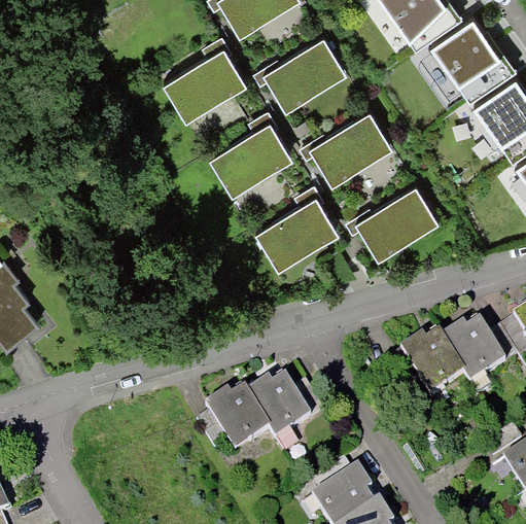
[(299,0),(210,0),(217,12),(221,10),(239,38),(300,1),(299,0)]
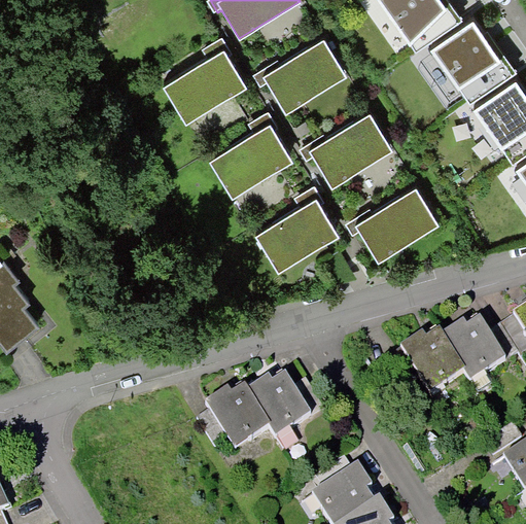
[(379,0),(376,2),(410,49),(411,48),(416,56),(461,24),(444,0),(379,0)]
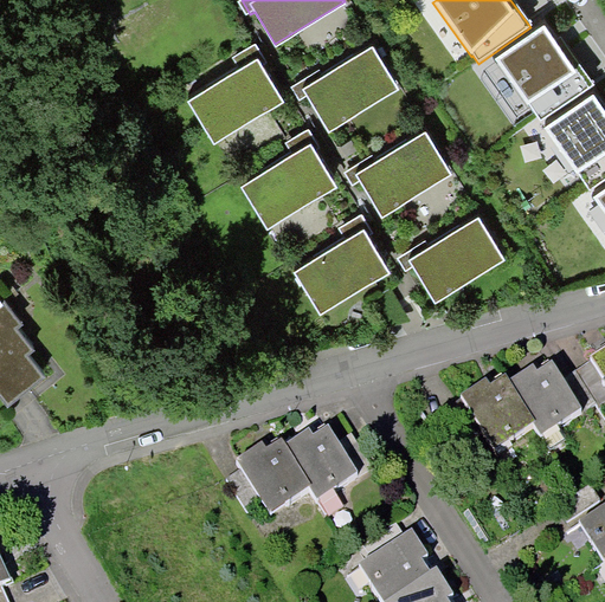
[(554,44),(542,27),(494,62),(527,108),(528,107),(540,124),(593,88),(560,40),(554,44)]
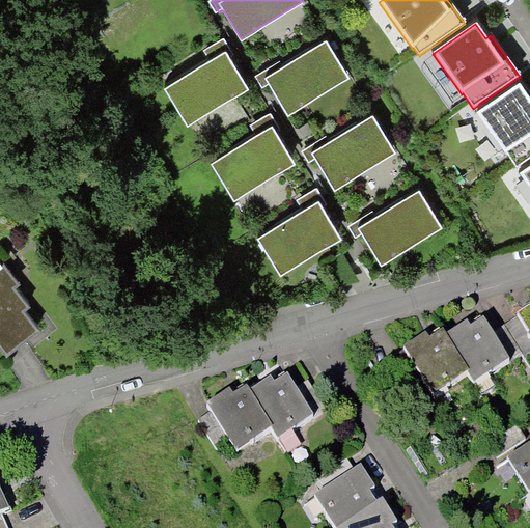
[(326,38),(282,66),(280,62),(259,75),(267,87),(271,85),(288,113),(349,76),(326,38)]
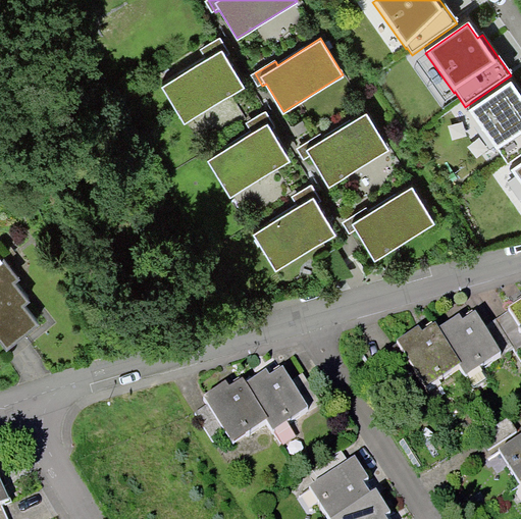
[(201,56),(203,60),(160,87),(183,122),(243,86),(225,57),(228,55),(221,44),(201,56)]
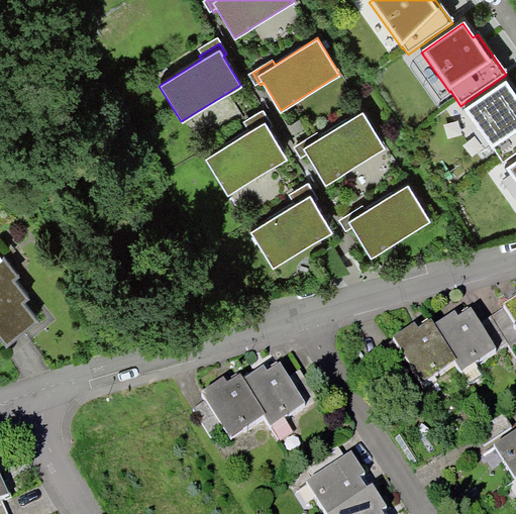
[(515,96),(515,97),(505,83),(463,112),(502,166),(515,156),(515,96)]
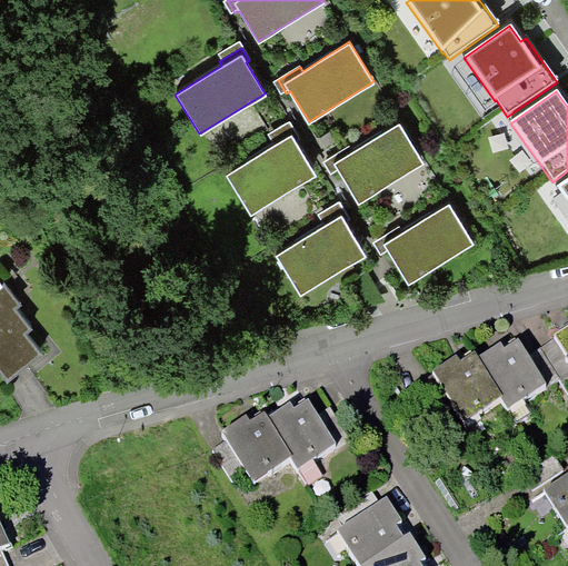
[(400,121),(354,150),(351,146),(329,159),(337,172),(340,170),(360,200),(425,160),(400,121)]
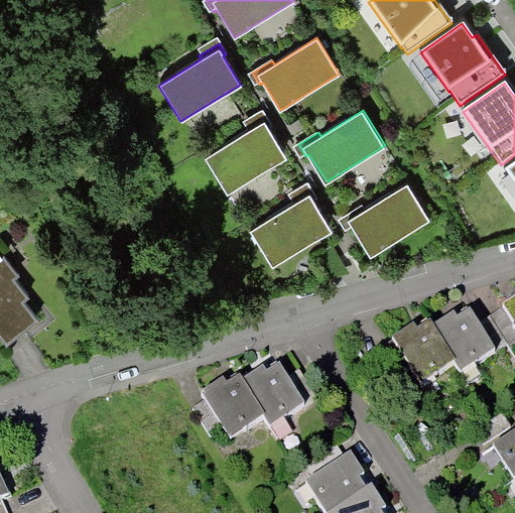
[(244,128),(247,132),(205,158),(227,195),(285,157),(268,130),(271,128),(264,116),(244,128)]
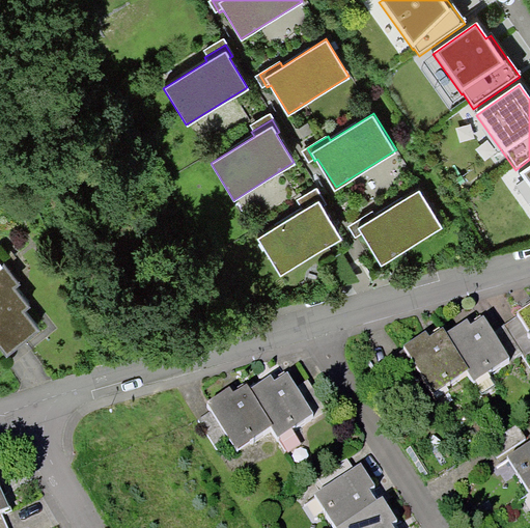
[(529,167),(518,175),(529,192),(529,167)]
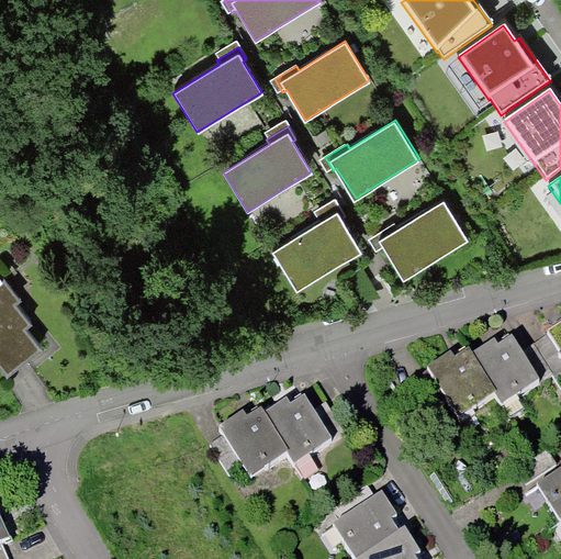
[(444,200),(397,228),(394,224),(372,237),(381,250),(384,248),(403,278),(468,238),(444,200)]
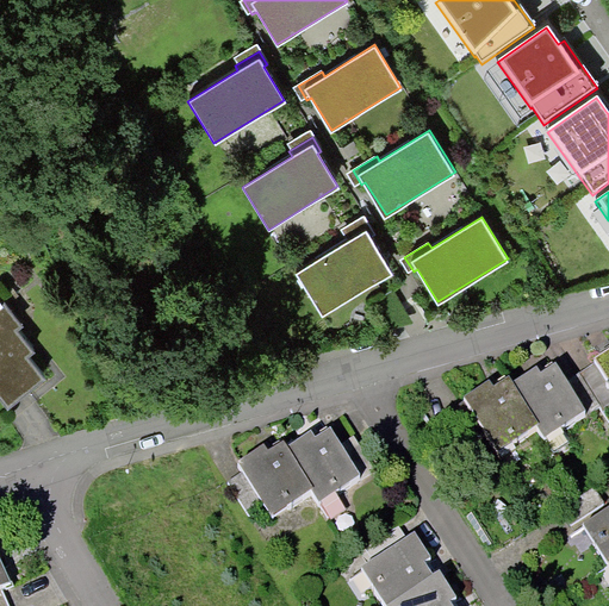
[(343,237),(346,242),(296,273),(322,314),(392,272),(371,238),(376,236),(366,222),(343,237)]
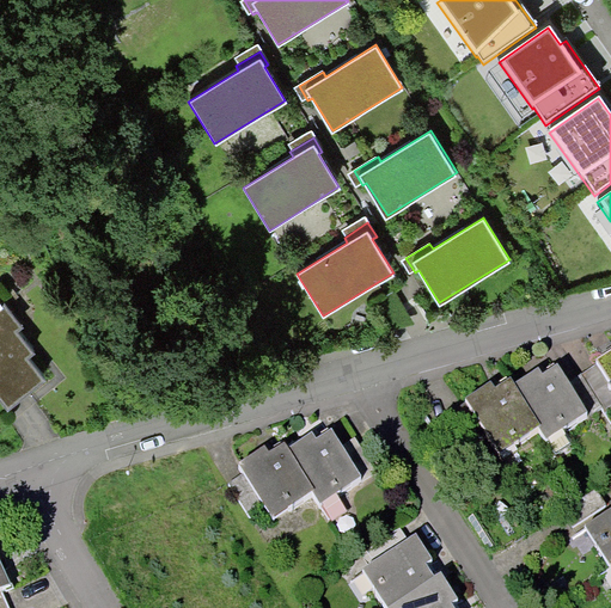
[(0,400),(6,409),(43,379),(19,350),(26,344),(0,313),(0,308),(1,308),(0,307),(0,400)]
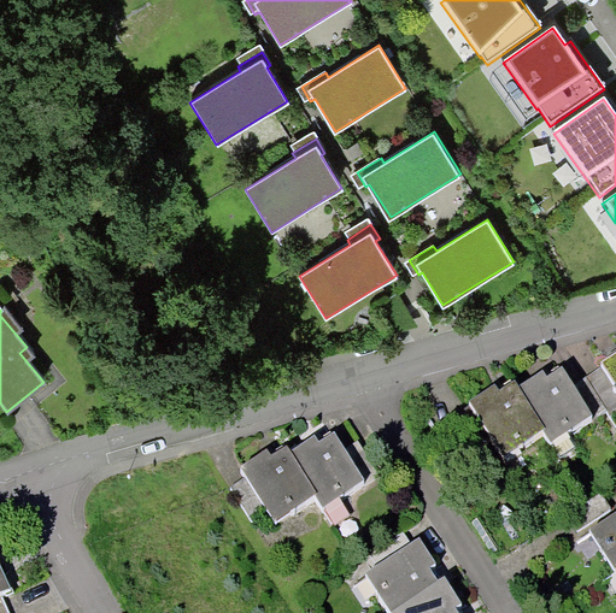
[(615,365),(585,385),(605,419),(609,424),(615,419),(615,365)]
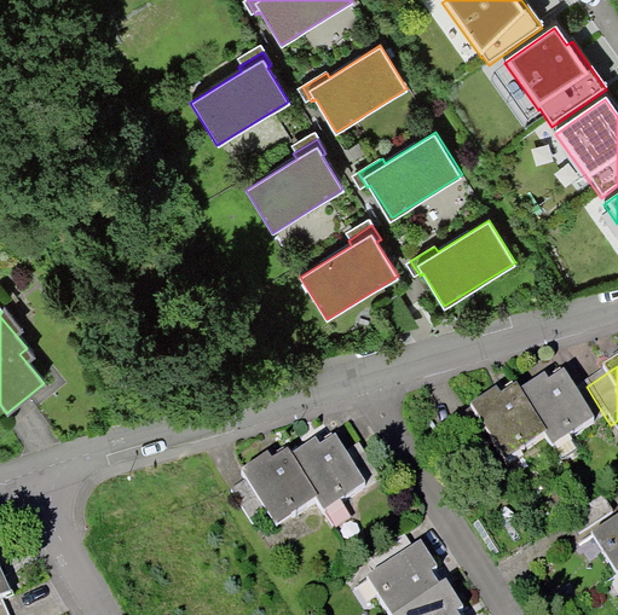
[(561,382),(547,392),(543,386),(518,402),(544,444),(553,456),(607,421),(587,387),(571,396),(561,382)]
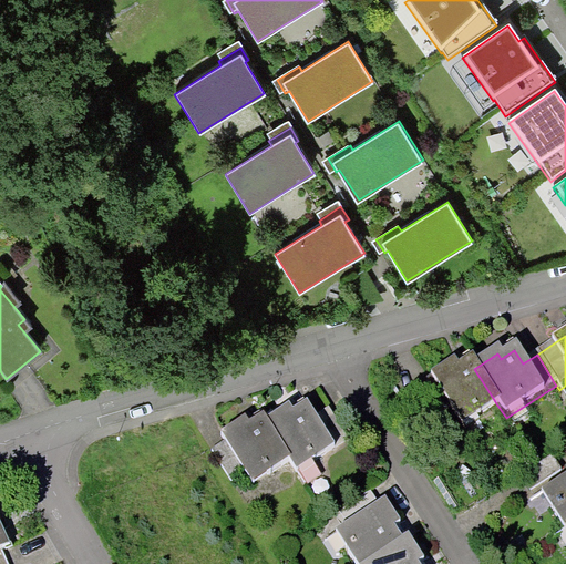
[(458,423),(471,414),(475,421),(498,407),(474,369),(471,363),(458,372),(453,367),(417,390),(435,421),(450,412),(458,423)]
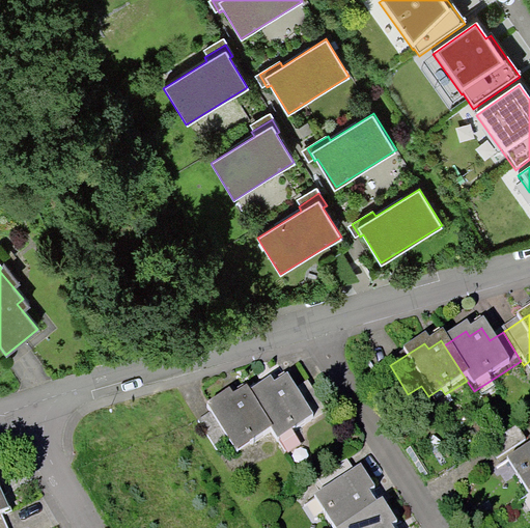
[(269,387),(262,392),(248,401),(271,437),(286,460),(300,450),(291,438),(325,416),(307,388),(294,396),(286,385),(273,393),(269,387)]
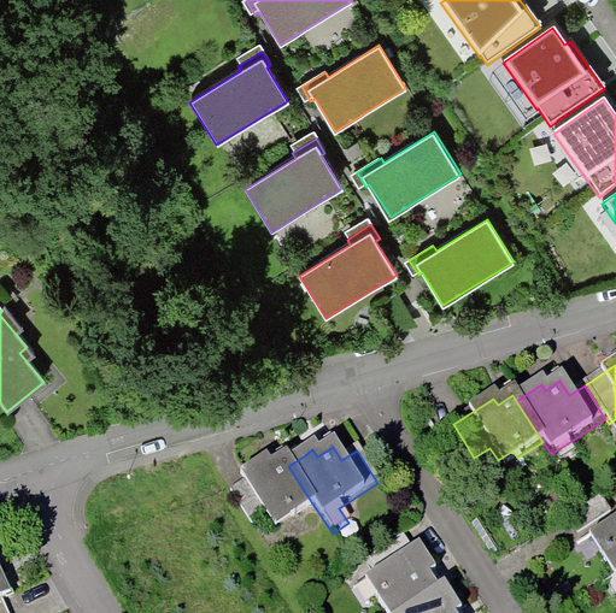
[(270,525),(286,516),(289,523),(315,507),(288,466),(285,460),(270,470),(265,463),(240,479),(245,487),(229,496),(251,529),(265,519),(270,525)]
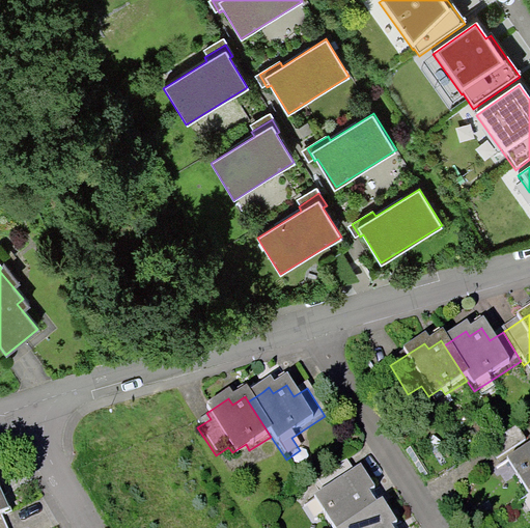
[(489,451),(497,464),(525,446),(517,433),(489,451)]
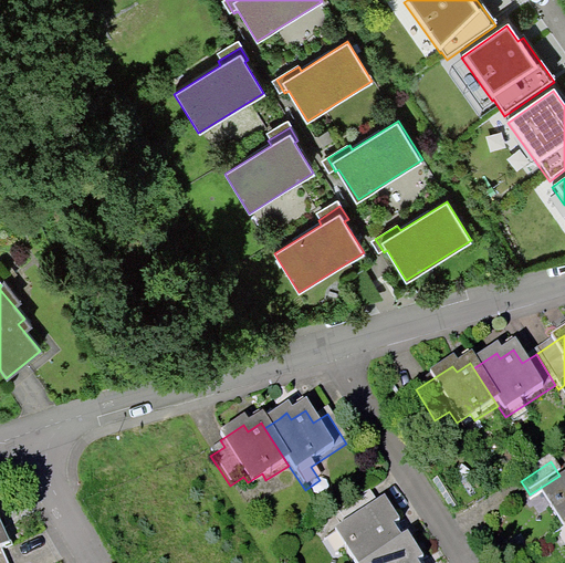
[(564,479),(536,498),(561,534),(564,531),(564,479)]
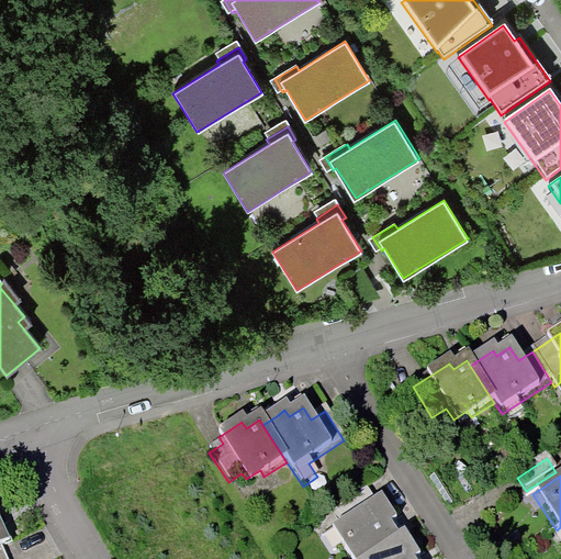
[(388,532),(394,527),(378,503),(372,507),(362,493),(334,512),(343,526),(337,529),(346,544),(339,549),(346,558),(371,558),(395,544),(388,532)]
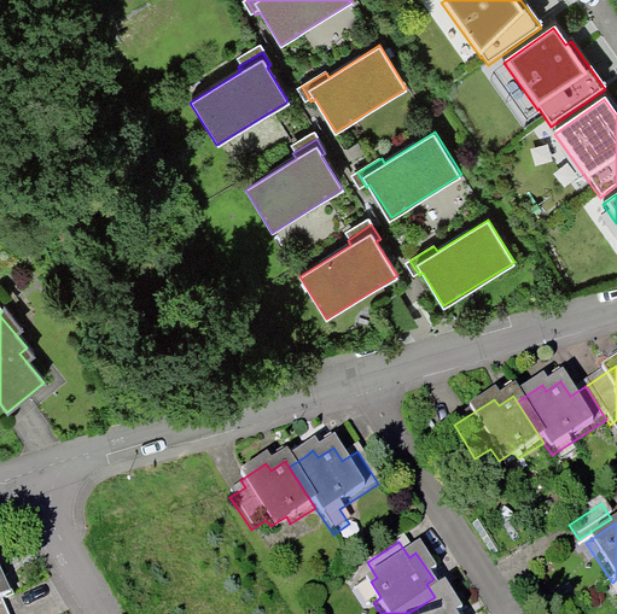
[(442,592),(435,597),(408,613),(455,613),(442,592)]
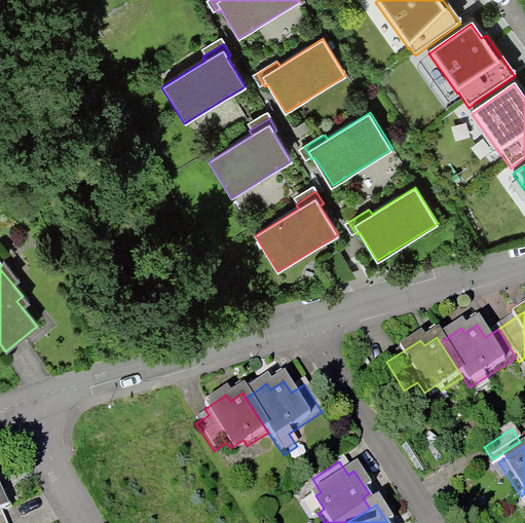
All buildings are outlined.
